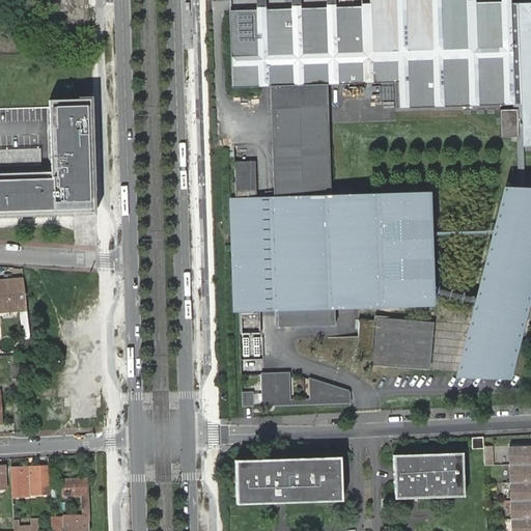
[(270,84),(271,109),(328,107),(327,84),(400,82),(401,108),(516,105),(516,109),(503,110),(504,137),(521,137),(521,147),(530,146),(530,2),(467,5),(369,8),(231,12),(234,85),(270,84)]
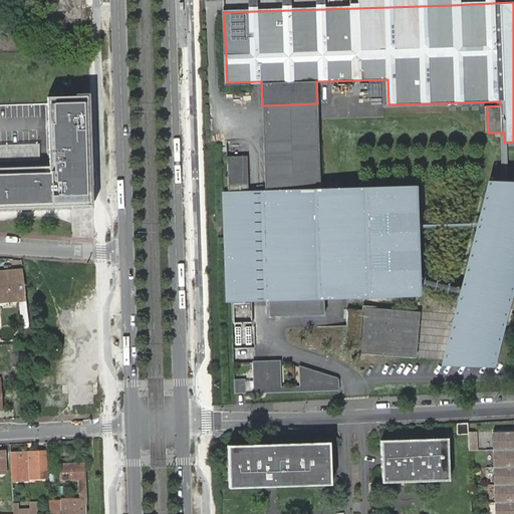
[(89,93),(46,95),(49,166),(0,167),(0,211),(92,207),(89,93)]
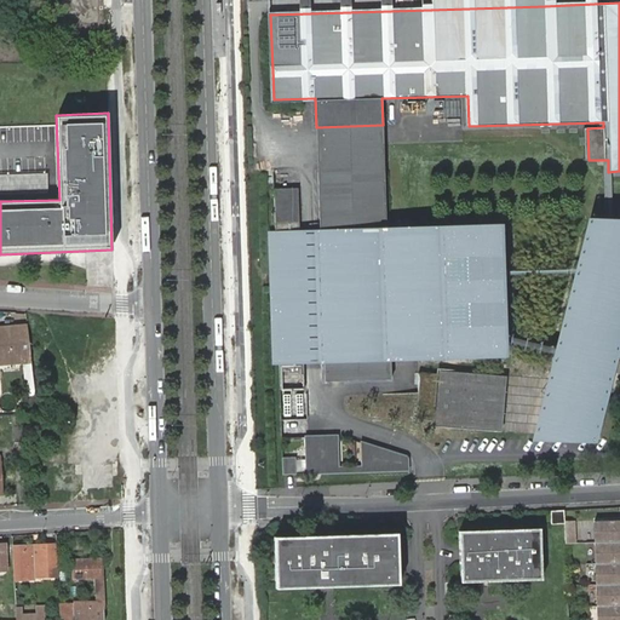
[(316,127),(317,172),(384,170),(383,125),(316,127)]
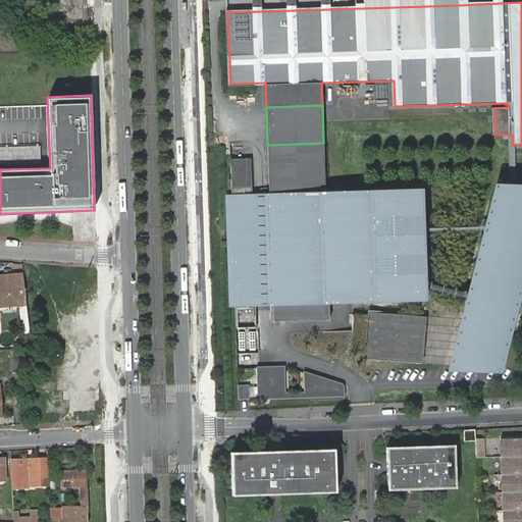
[(272,305),(273,320),(329,318),(328,290),(352,289),(352,298),(416,296),(413,194),(325,197),(323,143),(267,145),(269,193),(272,305)]
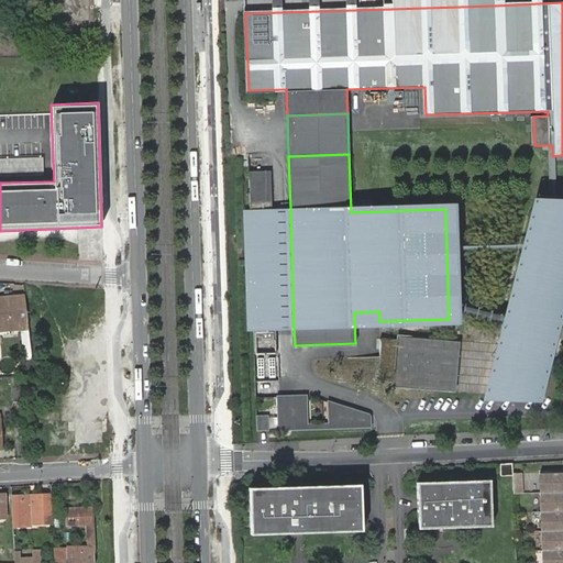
[(254,330),(254,353),(277,353),(276,329),(272,208),(271,170),(249,170),(250,209),(254,330)]
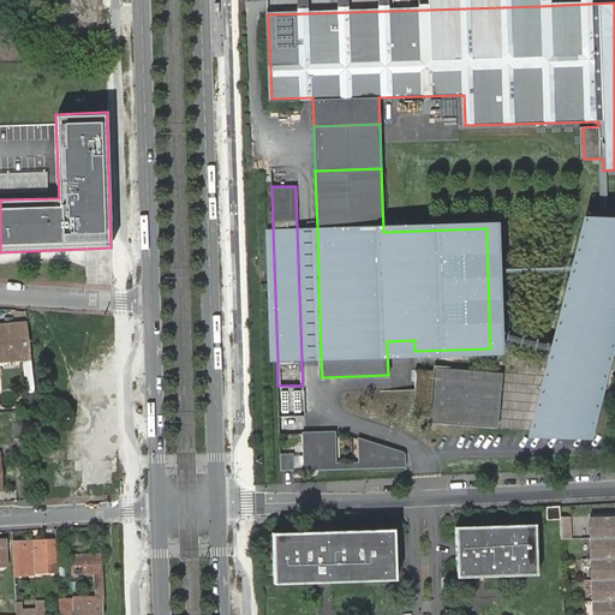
[(614,226),(586,219),(536,425),(581,436),(614,297),(614,226)]
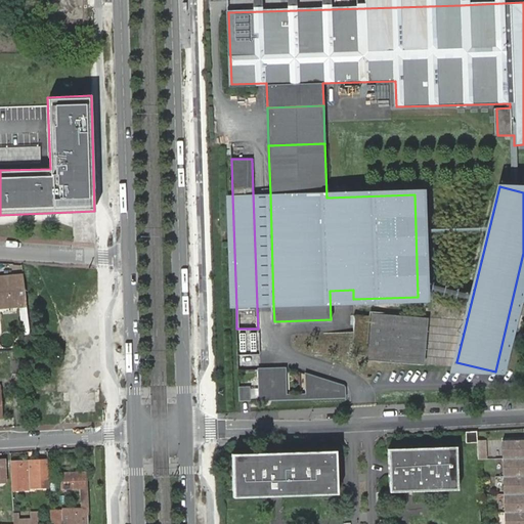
[(261,193),(253,193),(257,306),(265,306),(273,306),(270,193),(261,193)]
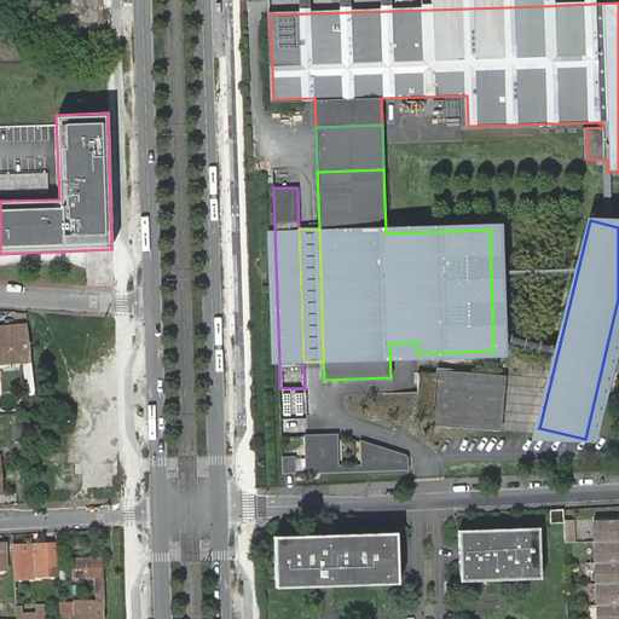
[(279,363),(275,230),(265,230),(270,363),(279,363)]
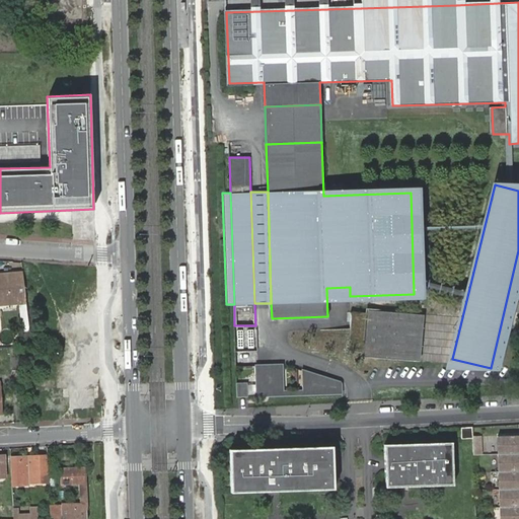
[(22,273),(0,274),(0,302),(25,301),(22,273)]
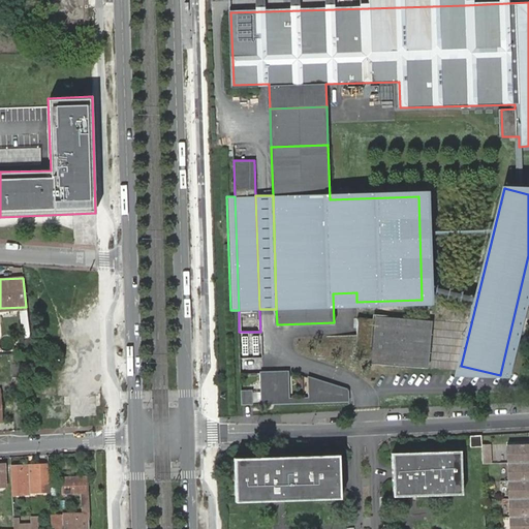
[(433,320),(373,315),(369,363),(429,368),(433,320)]
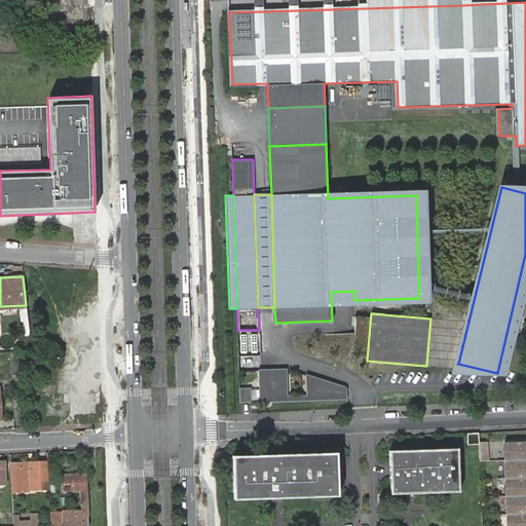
[(239,332),(239,352),(260,352),(260,332),(239,332)]
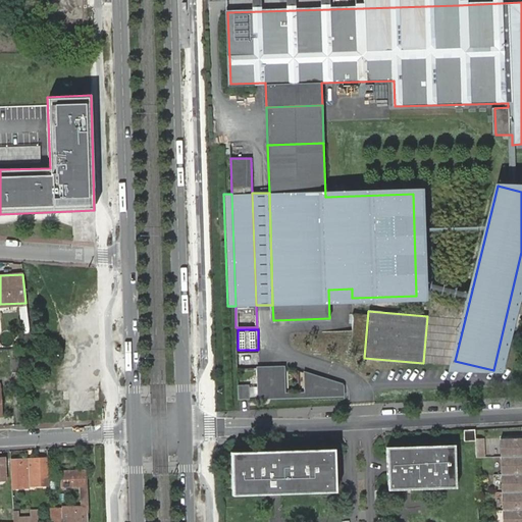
[(258,368),(259,399),(267,398),(267,395),(284,395),(283,367),(258,368)]
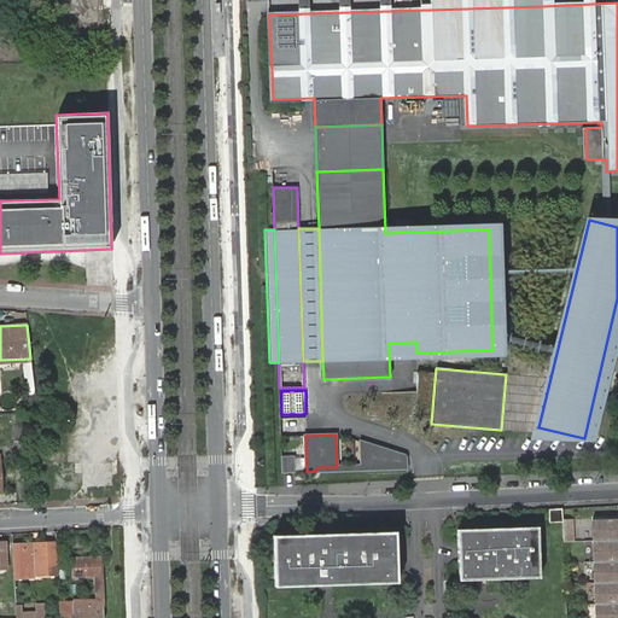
[(406,456),(361,442),(362,466),(383,465),(383,468),(406,468),(406,456)]
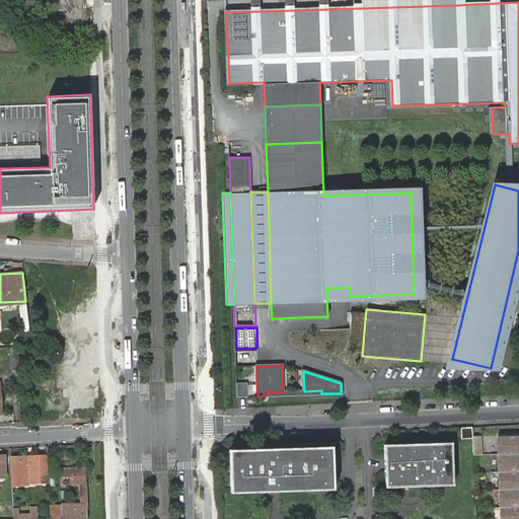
[(247,383),(236,383),(237,396),(247,396),(247,383)]
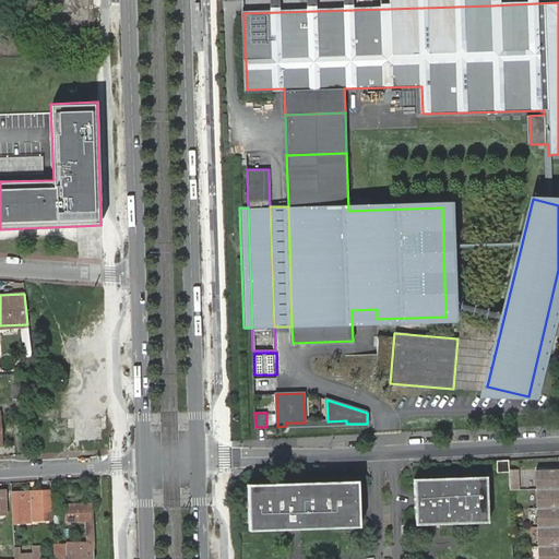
[(510,460),(498,461),(498,472),(510,472),(510,460)]
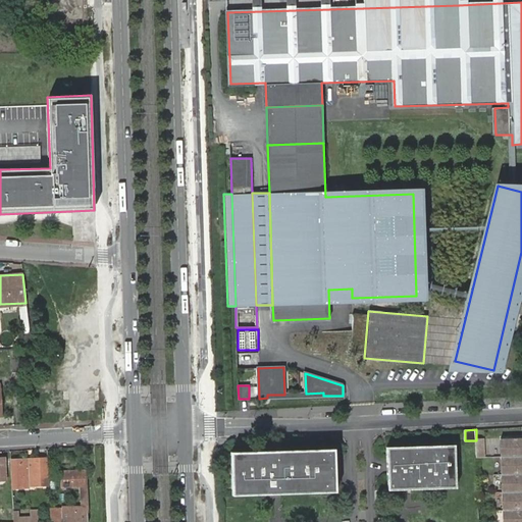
[(521,437),(501,438),(501,457),(521,456),(521,437)]
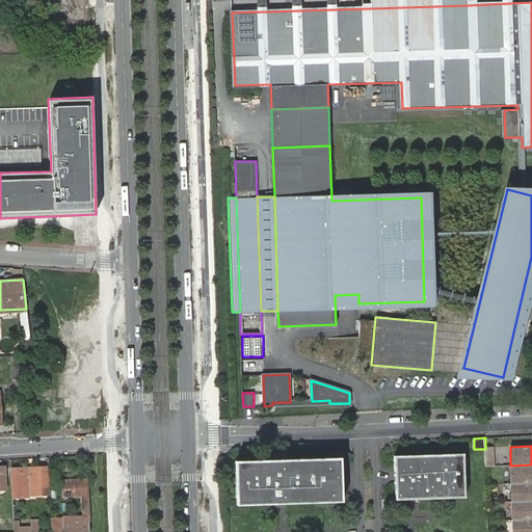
[(463,453),(394,455),(395,500),(466,498),(463,453)]
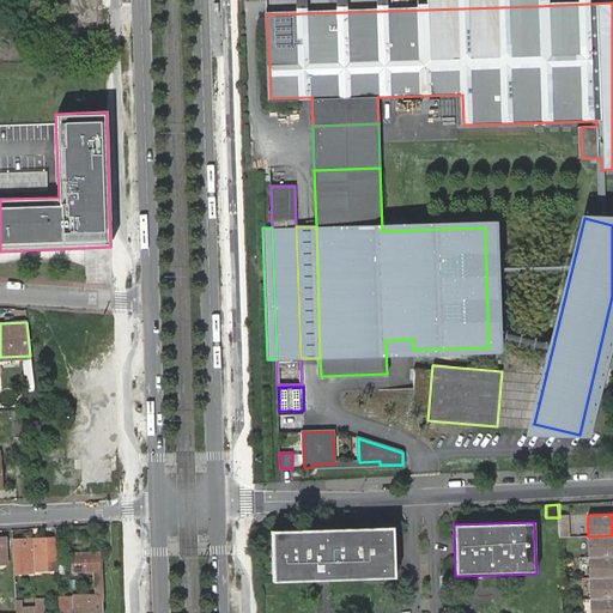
[(395,578),(394,527),(271,530),(273,582),(395,578)]
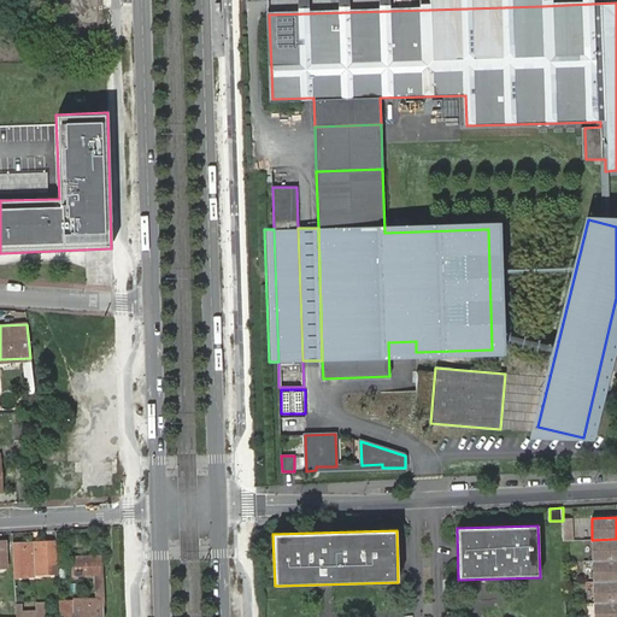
[(616,539),(592,540),(593,560),(616,559),(616,539)]
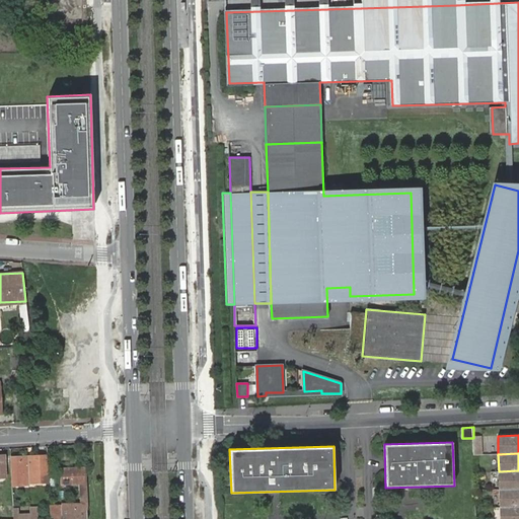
[(36,482),(35,457),(33,457),(33,464),(28,464),(27,464),(27,457),(12,457),(13,476),(13,486),(28,485),(28,483),(36,482)]
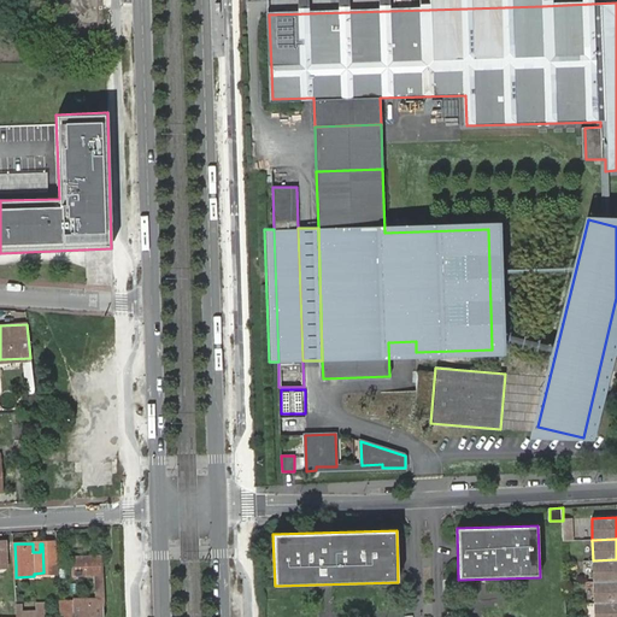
[(57,544),(42,544),(43,573),(58,573),(57,544)]
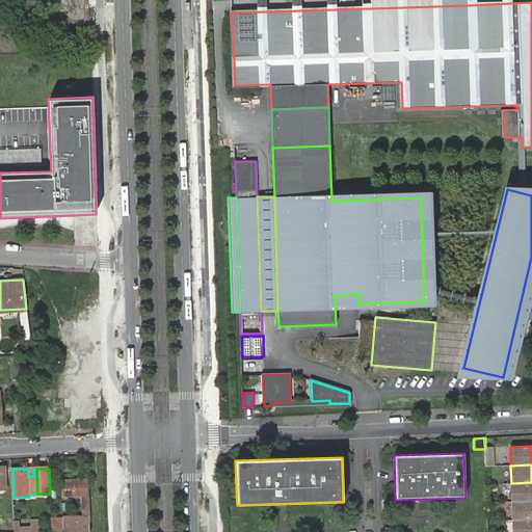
[(89,531),(89,519),(88,494),(87,480),(62,481),(62,497),(82,496),(83,515),(63,516),(63,522),(63,531),(89,531)]
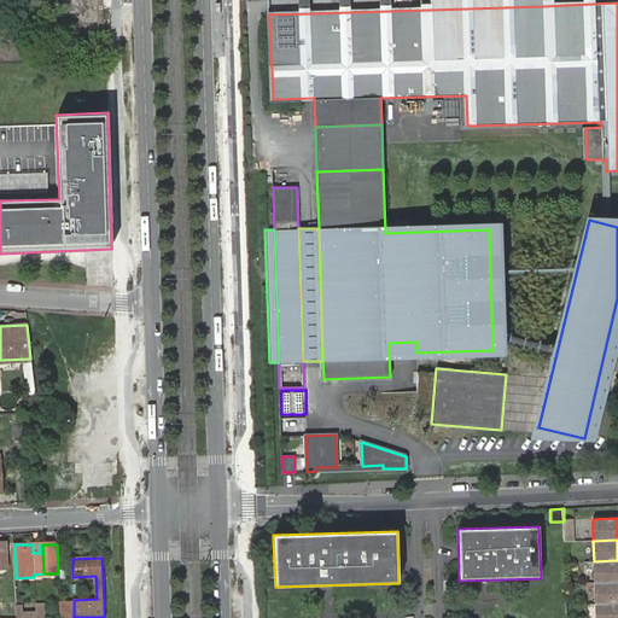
[(617,560),(594,561),(595,583),(617,582),(617,560)]
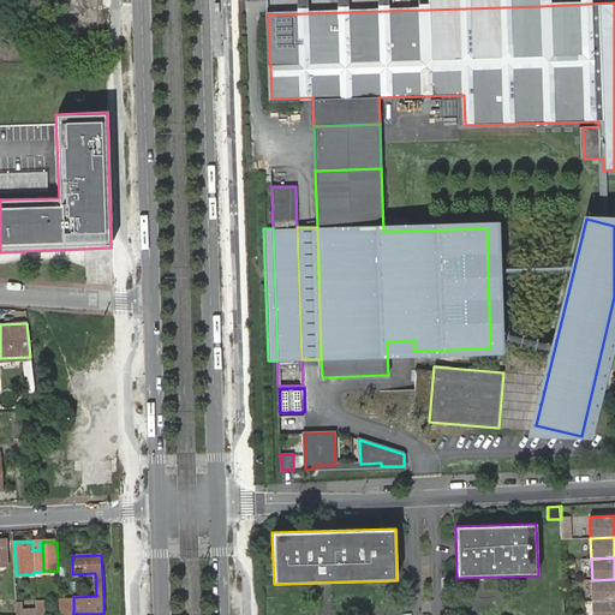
[(614,579),(592,580),(592,601),(614,599),(614,579)]
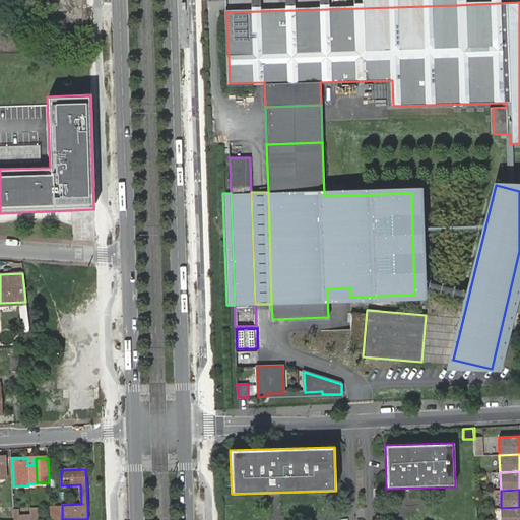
[(12,519),(38,519),(38,507),(31,508),(31,515),(19,515),(19,510),(12,510),(12,519)]
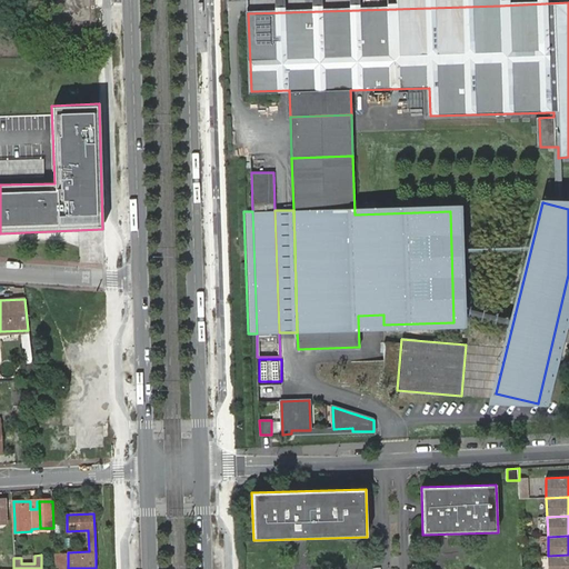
[(568,568),(568,555),(548,556),(548,568),(568,568)]
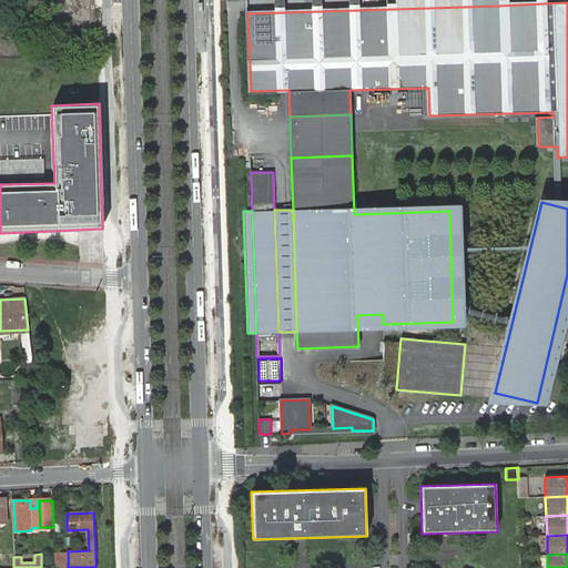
[(54,557),(54,567),(68,567),(68,557),(54,557)]
